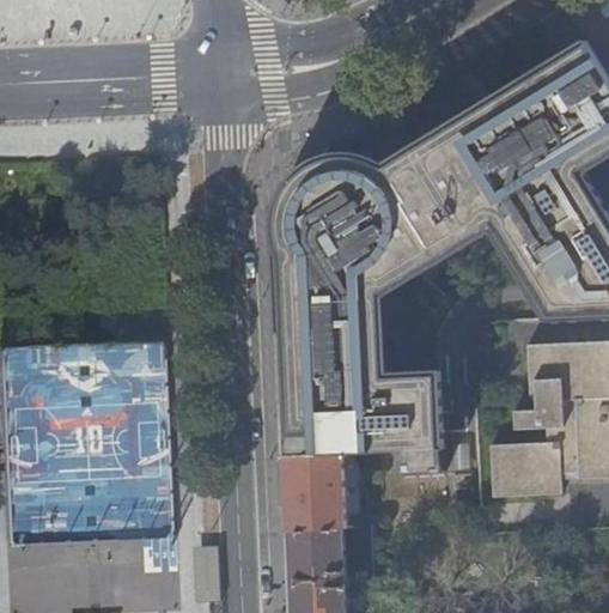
[(608,0),(572,0),(562,6),(585,42),(608,82),(608,0)]
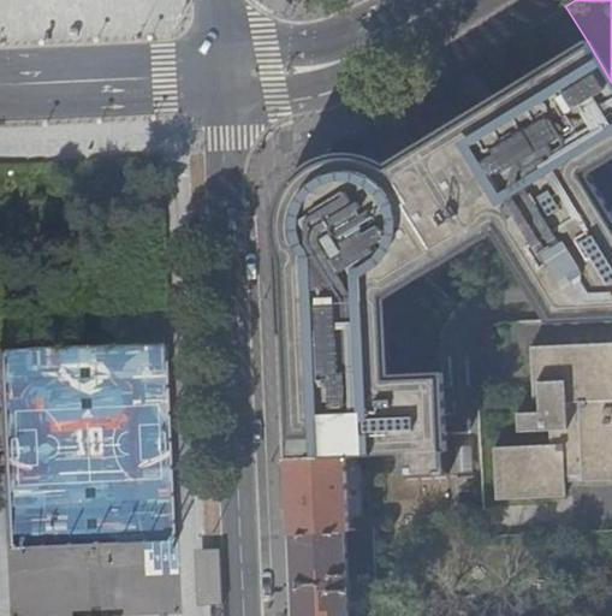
[(611,157),(611,82),(588,42),(554,63),(559,71),(611,157)]
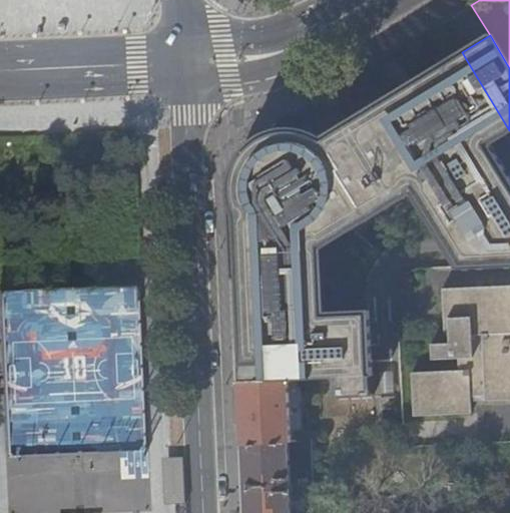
[(413,192),(441,238),(509,235),(509,178),(489,145),(509,131),(509,130),(466,59),(398,100),(393,92),(322,136),(301,128),(279,128),(259,135),(242,149),(231,167),(227,188),(228,199),(239,228),(229,235),(236,382),(287,380),(297,380),(335,379),(337,400),(372,399),(370,378),(368,378),(339,380),(336,346),(362,344),(362,340),(325,343),(323,319),(364,317),(364,314),(323,317),(322,247),(413,192)]
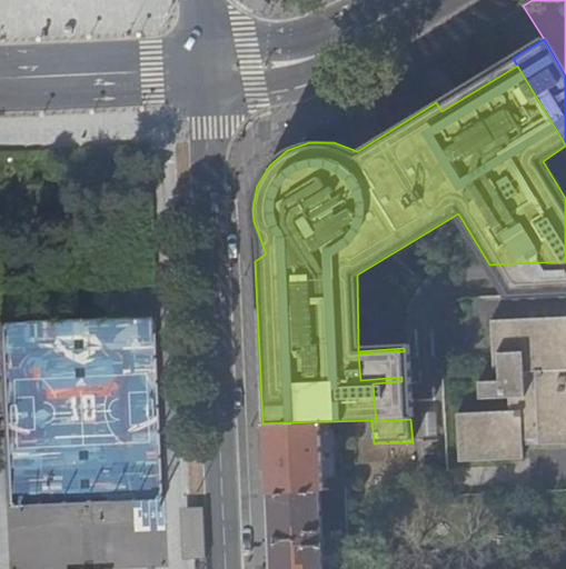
[(565,261),(489,265),(512,302),(565,300),(565,261)]
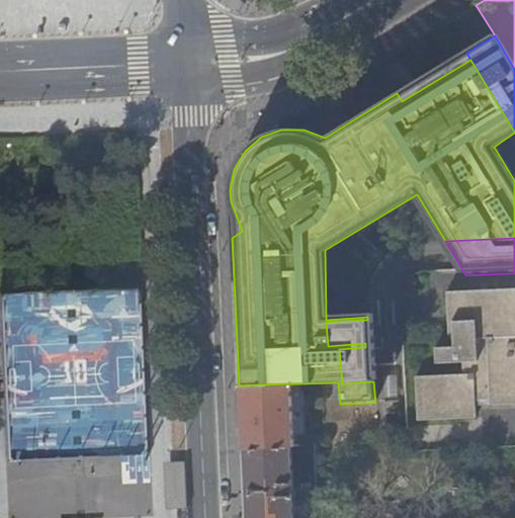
[(514,286),(444,290),(445,321),(450,320),(451,344),(433,346),(434,362),(459,360),(460,372),(413,374),(415,420),(474,416),(473,400),(488,399),(488,404),(514,402),(514,286)]
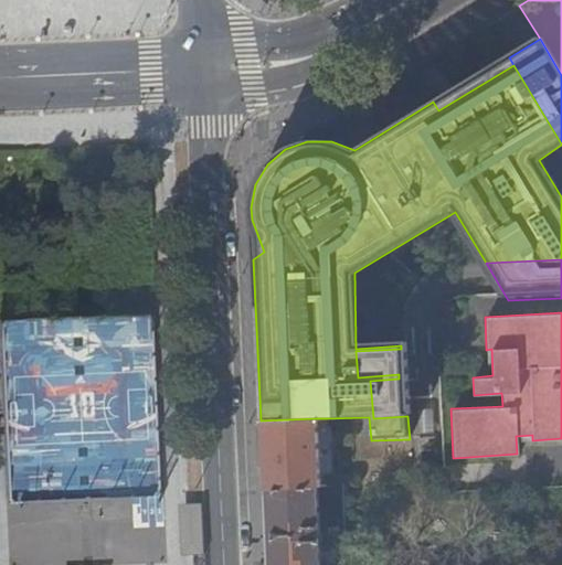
[(403,374),(401,349),(356,351),(358,377),(399,374),(403,374)]
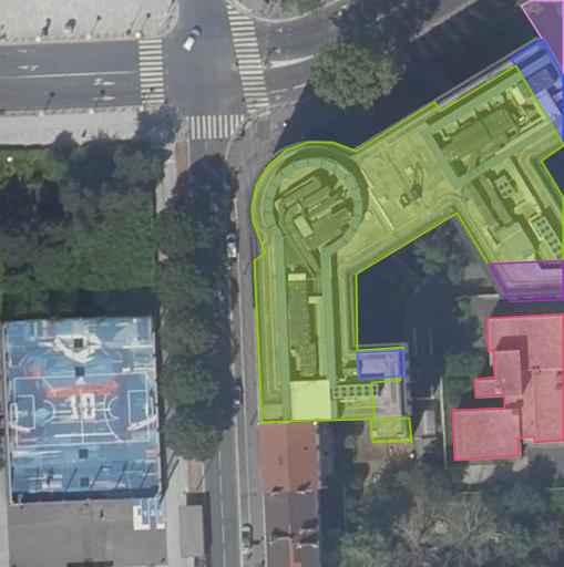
[(375,420),(407,418),(404,380),(400,380),(371,382),(375,420)]
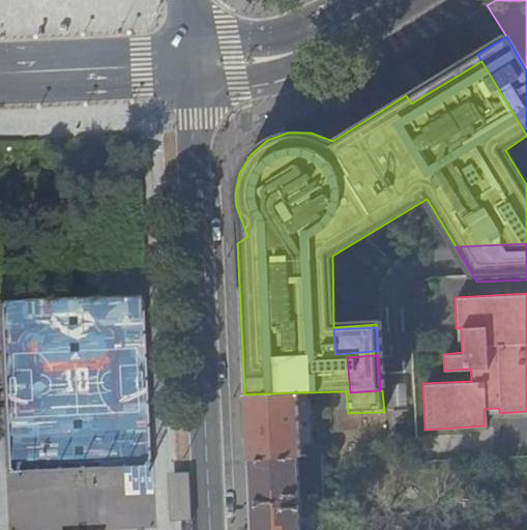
[(244,395),(246,458),(296,455),(299,455),(298,447),(297,417),(297,408),(296,392),(244,394),(244,395)]
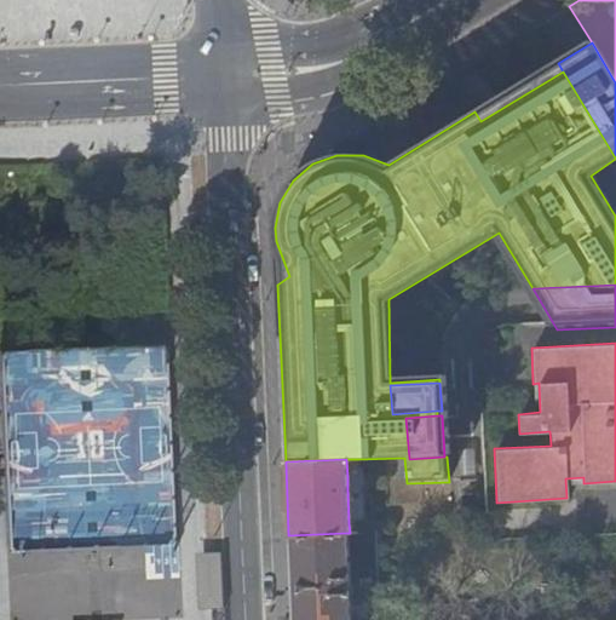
[(358,459),(346,459),(347,477),(360,477),(358,459)]
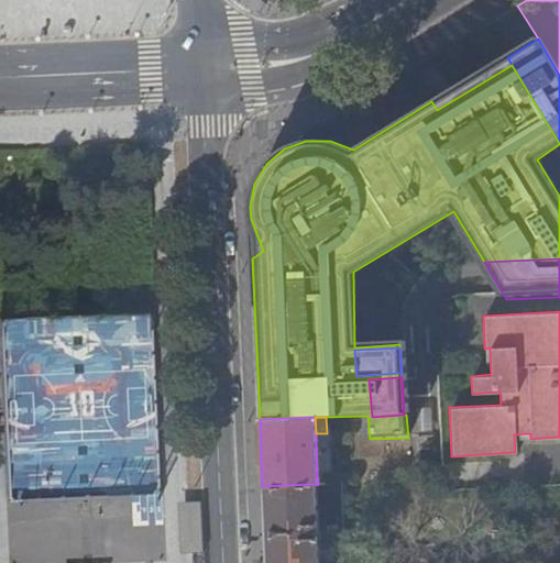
[(316,433),(316,443),(327,442),(327,433),(316,433)]
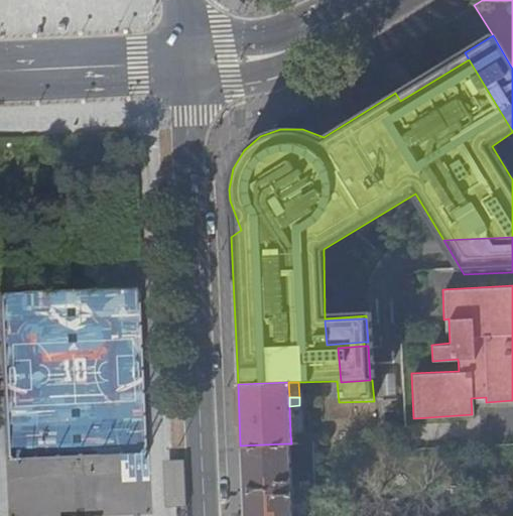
[(291,443),(301,443),(301,434),(290,435),(291,443)]
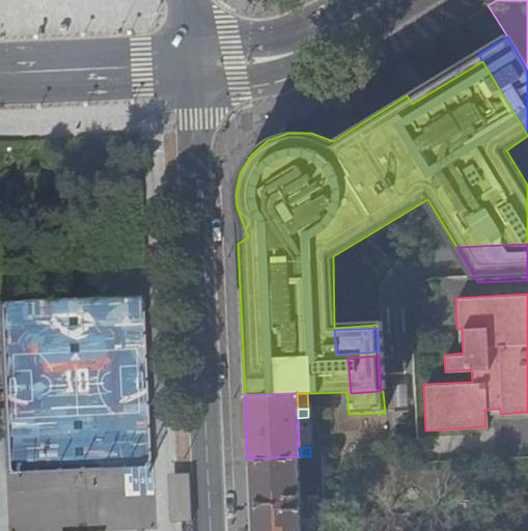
[(247,459),(250,530),(300,530),(298,463),(297,456),(247,458),(247,459)]
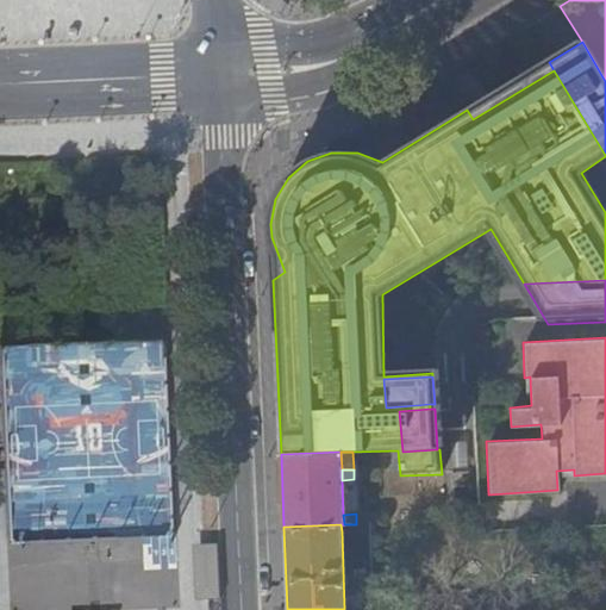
[(202,545),(204,599),(217,599),(214,543),(202,545)]
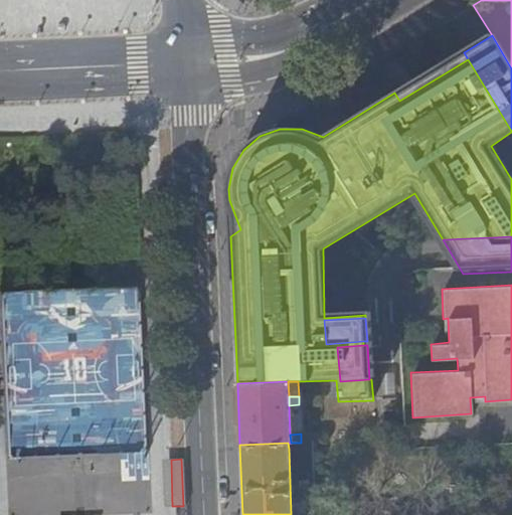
[(172,506),(171,460),(160,460),(162,506),(172,506)]
